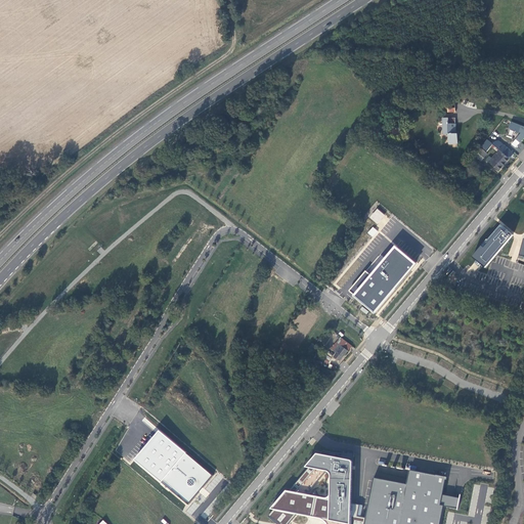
[(455,134),(455,118),(443,118),(443,134),(448,134),(448,143),(457,143),(457,134),(455,134)]
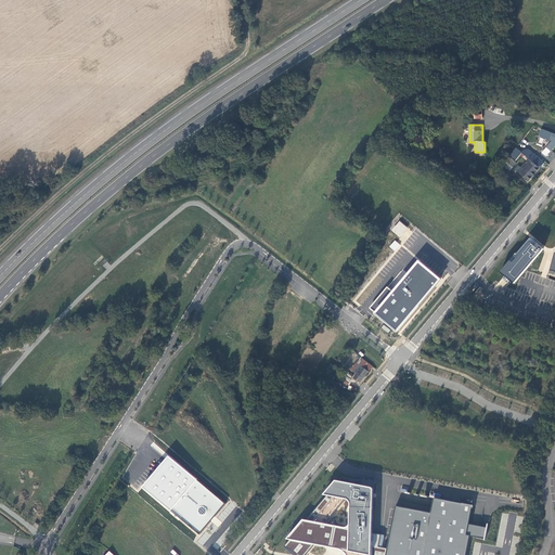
[(552,157),(554,147),(554,133),(541,129),(536,144),(543,146),(541,154),(552,157)]
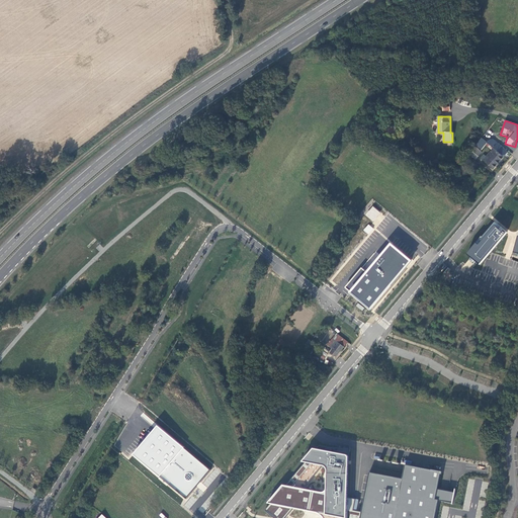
[(482,138),(475,146),(481,150),(488,143),(482,138)]
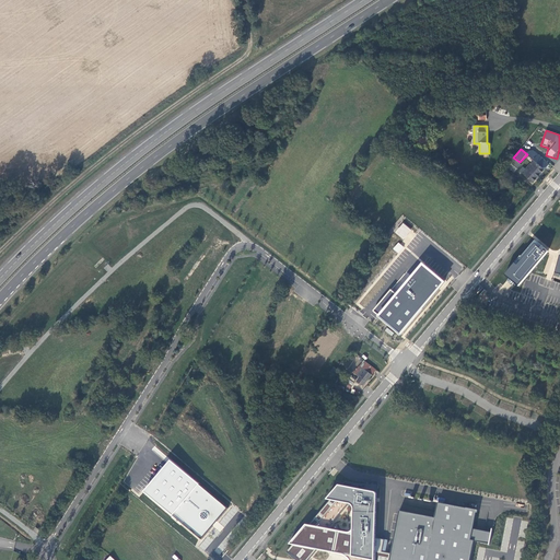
[(531,151),(527,155),(534,160),(538,154),(531,151)]
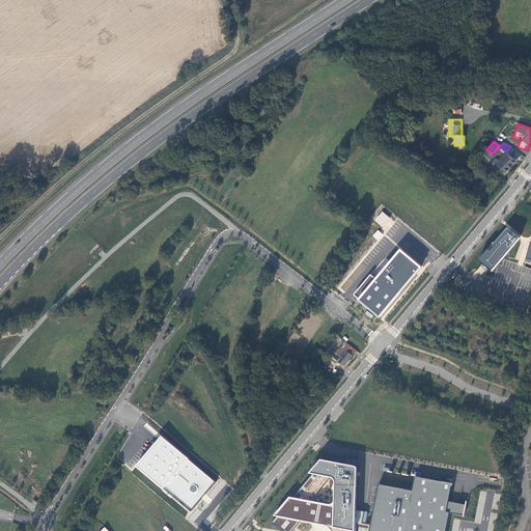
[(516,161),(521,156),(510,146),(506,151),(516,161)]
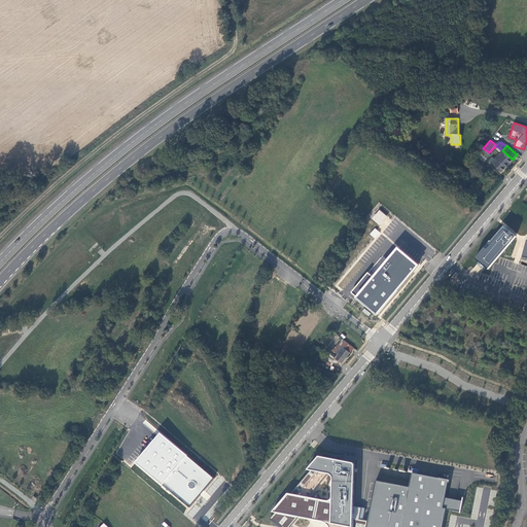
[(484,162),(490,155),(485,149),(478,156),(484,162)]
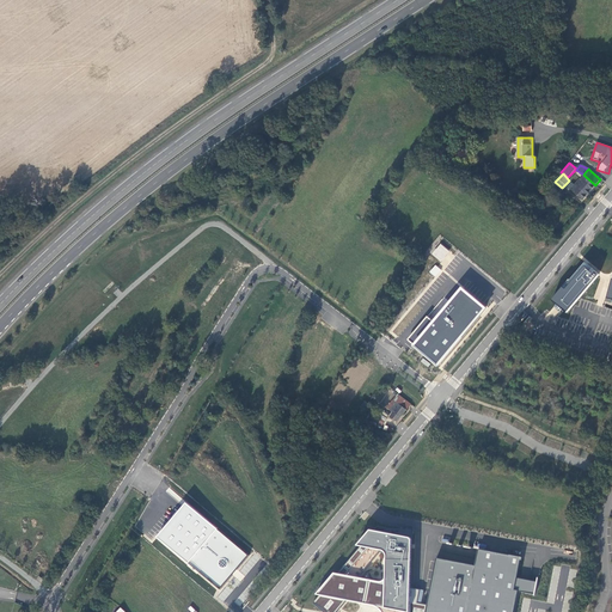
[(583,200),(595,185),(583,175),(575,185),(571,182),(568,187),(583,200)]
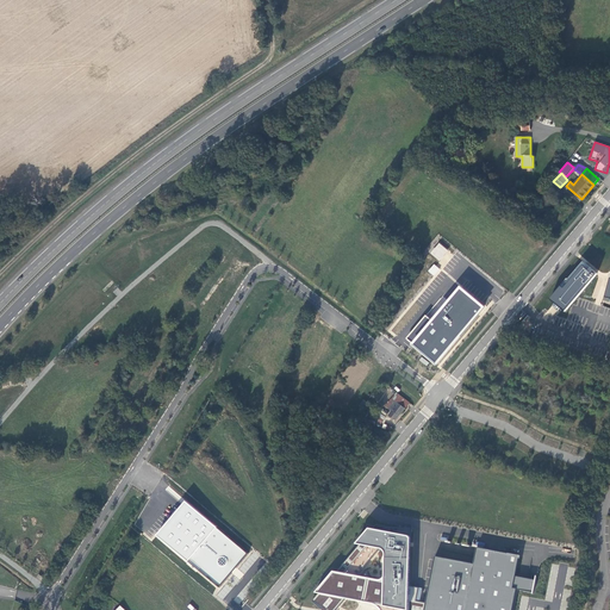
[(439,243),(430,253),(439,261),(448,251),(439,243)]
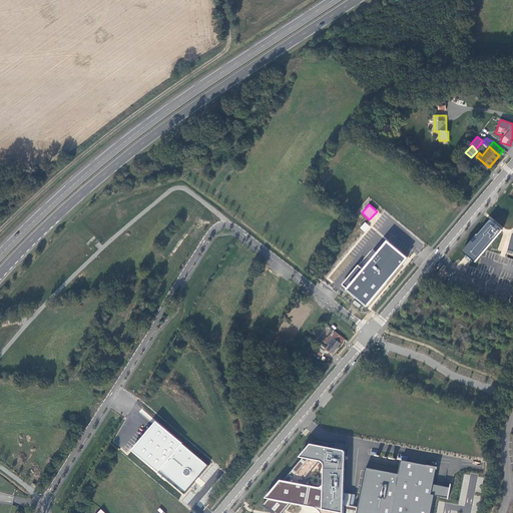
[(365,221),(360,227),(365,232),(370,225),(365,221)]
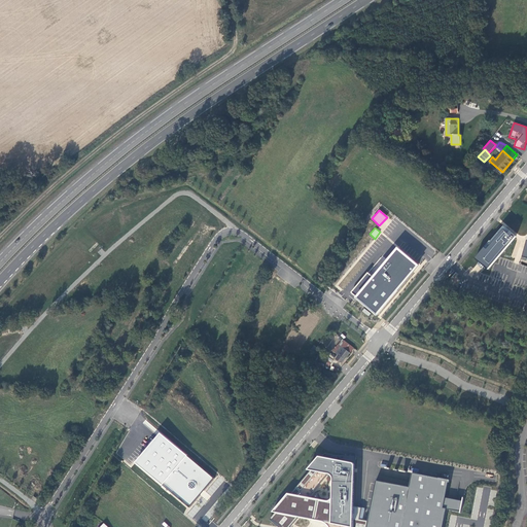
[(504,227),(487,249),(485,247),(476,258),(489,270),(516,237),(504,227)]
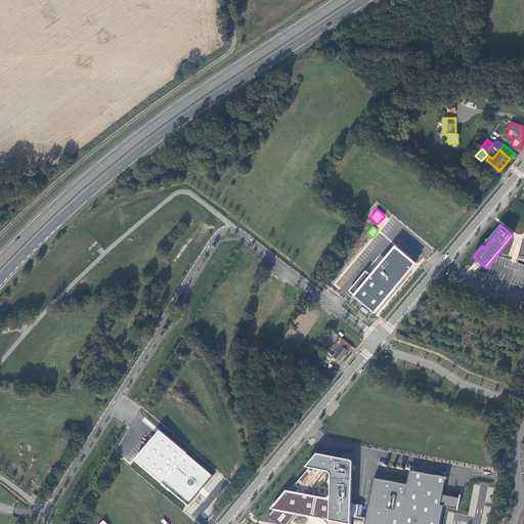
[(417,264),(396,247),(370,277),(365,272),(354,286),(360,291),(355,296),(376,312),(417,264)]
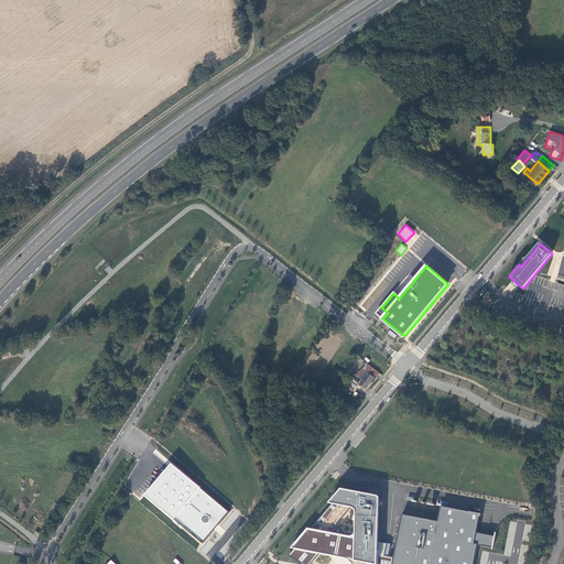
[(367,362),(362,368),(366,370),(375,378),(379,372),(367,362)]
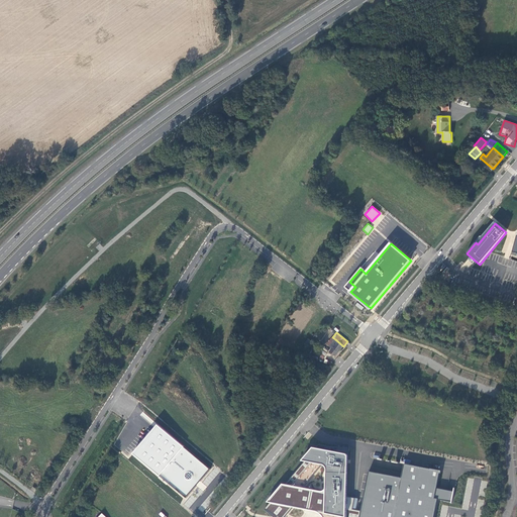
[(309,347),(313,341),(308,338),(305,343),(309,347)]
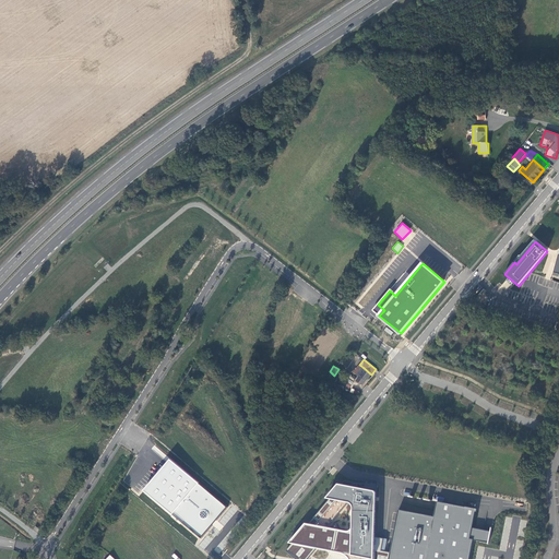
[(356,380),(363,385),(371,375),(363,367),(357,373),(359,377),(356,380)]
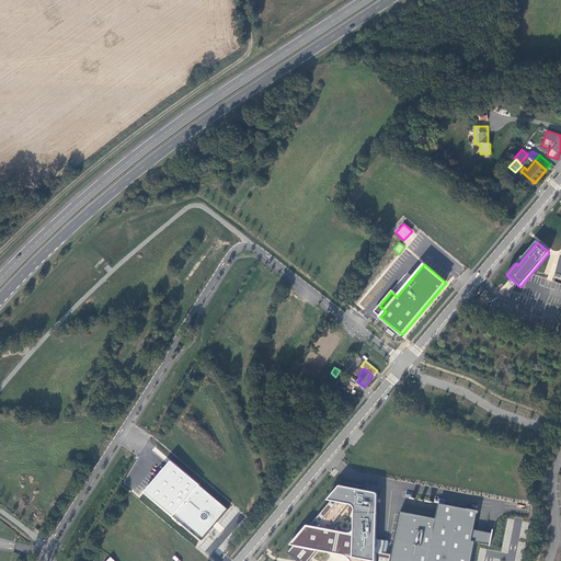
[(145,492),(202,540),(228,508),(172,460),(145,492)]
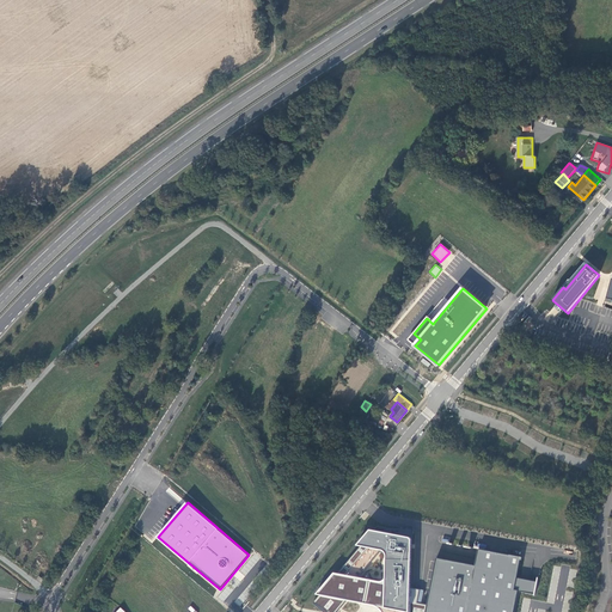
[(374,531),(412,539),(412,530),(392,528),(378,526),(374,531)]
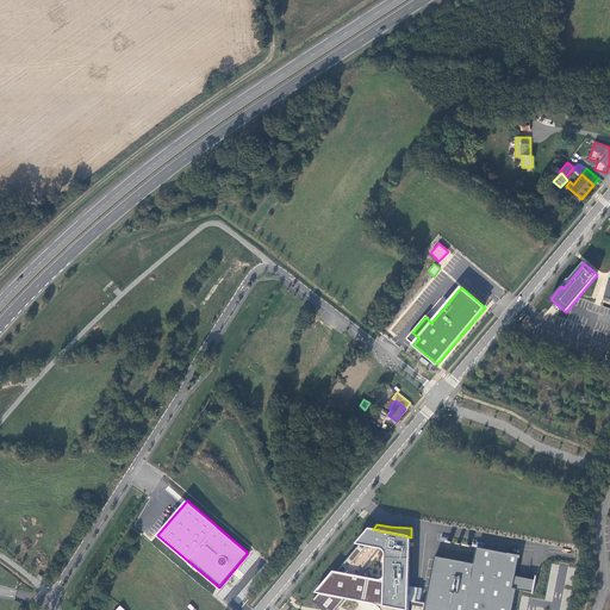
[(373,529),(369,528),(356,543),(360,545),(380,549),(380,548),(383,549),(384,551),(385,552),(386,554),(385,561),(385,574),(385,577),(384,578),(381,579),(379,580),(358,576),(336,572),(334,571),(316,592),(319,592),(312,601),(323,609),(336,609),(347,598),(366,602),(372,603),(374,604),(378,605),(379,607),(380,608),(381,609),(424,609),(427,602),(417,601),(419,587),(410,585),(411,537),(373,529)]
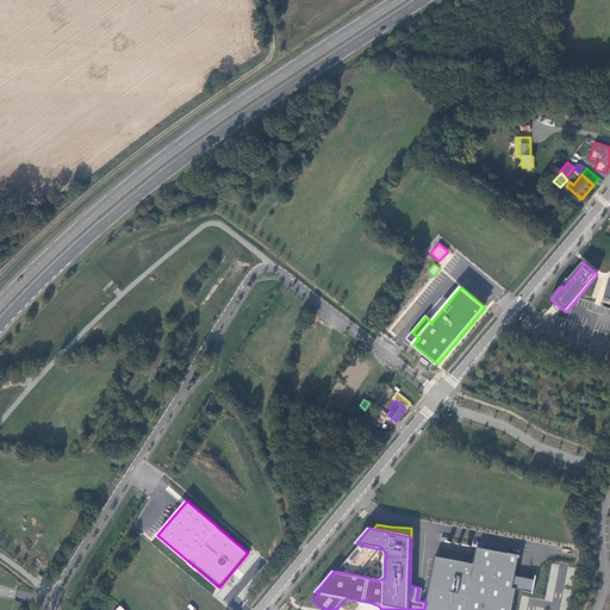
[(380,549),(360,545),(336,572),(358,576),(380,549)]
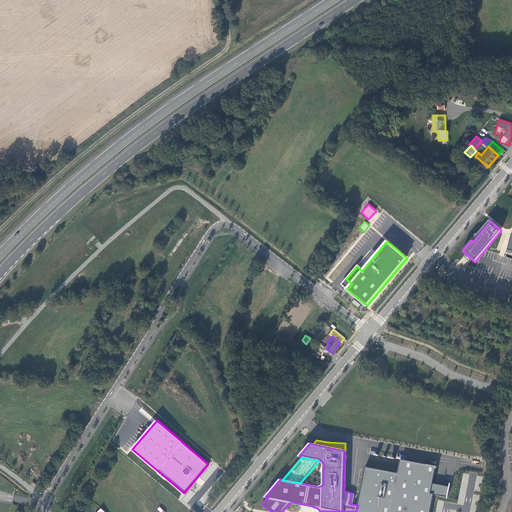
[(448,497),(450,486),(433,483),(436,466),(400,459),(398,473),(365,466),(358,505),(356,511),(430,511),(434,494),(448,497)]
